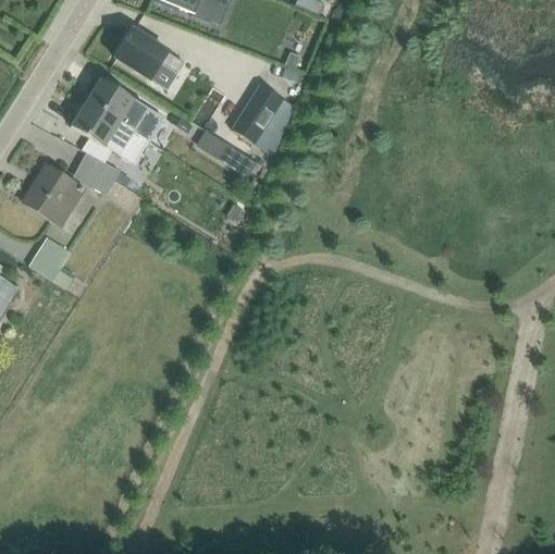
[(208,25),(220,0),(158,0),(208,25)]
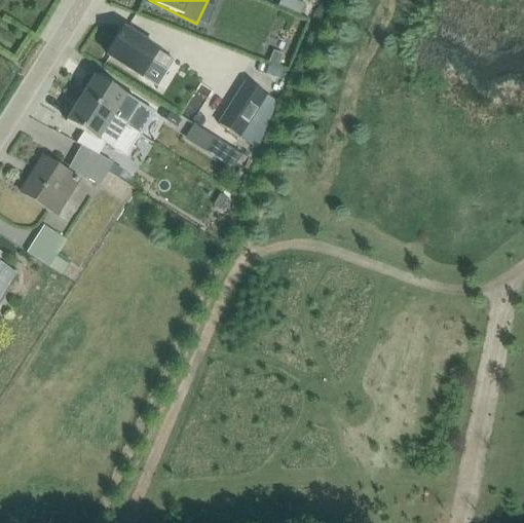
[(175,46),(180,34),(164,27),(159,38),(175,46)]
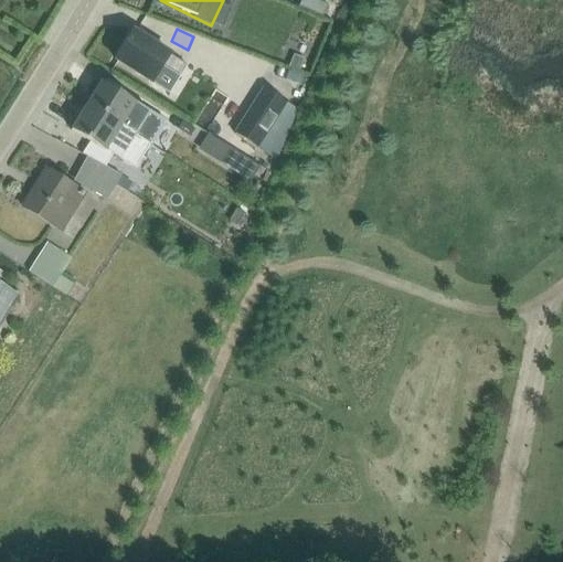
[(135,31),(118,60),(155,81),(165,64),(182,74),(189,63),(135,31)]
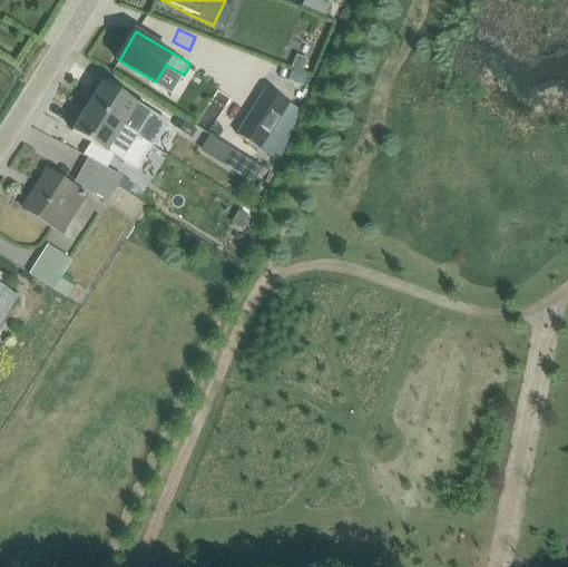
[(238,111),(266,129),(300,77),(272,59),(238,111)]
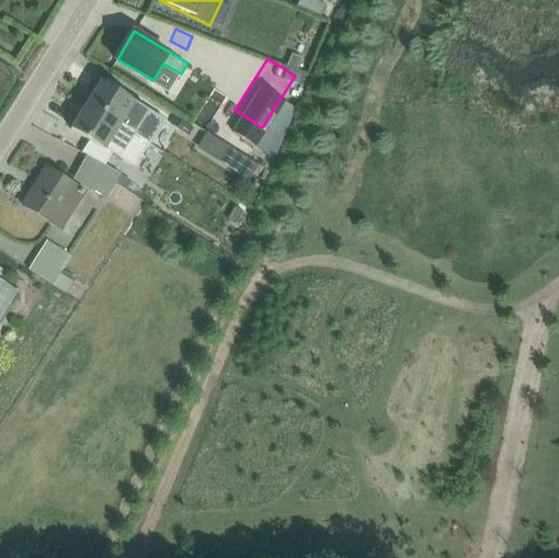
[(102,81),(88,104),(150,143),(164,121),(102,81)]
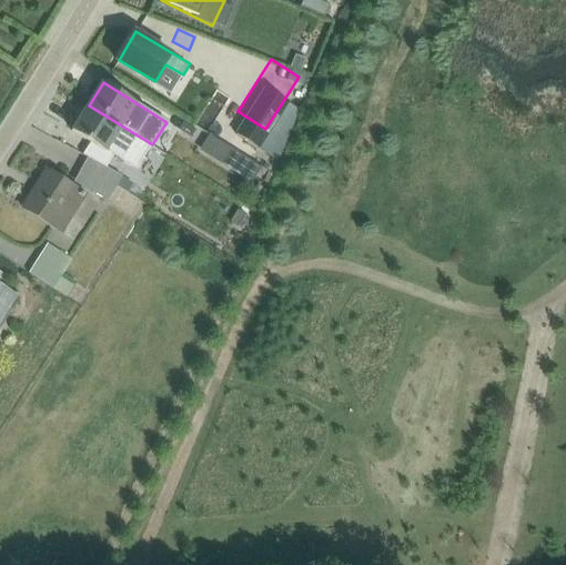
[(152,144),(89,106),(74,130),(91,141),(84,152),(108,167),(115,153),(138,167),(152,144)]
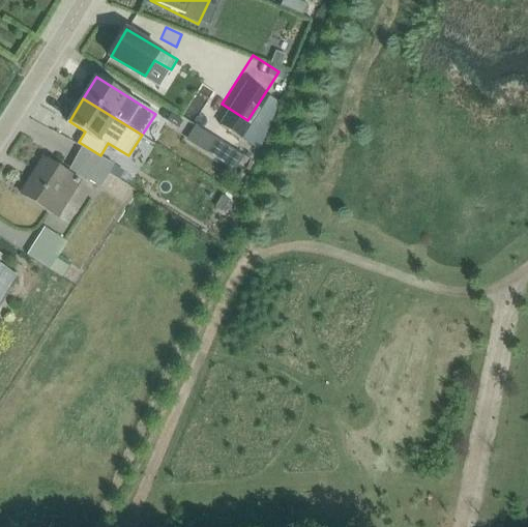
[(17,193),(58,216),(81,176),(40,152),(17,193)]
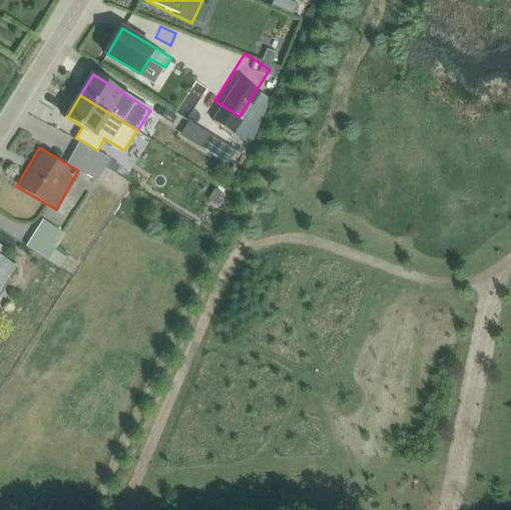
[(0,291),(17,265),(0,253),(0,291)]
